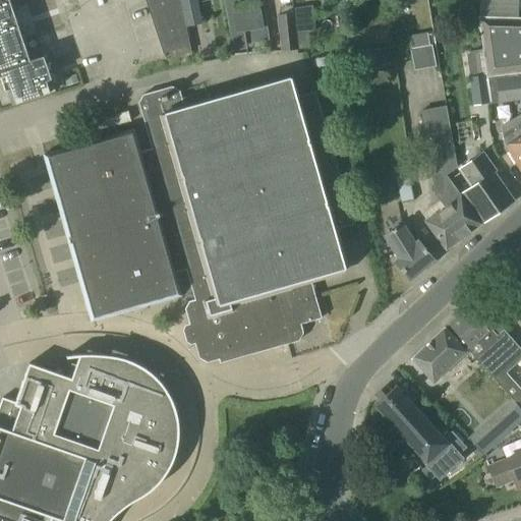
[(0,0),(0,77),(6,75),(15,104),(53,91),(44,62),(31,66),(7,0),(0,0)]
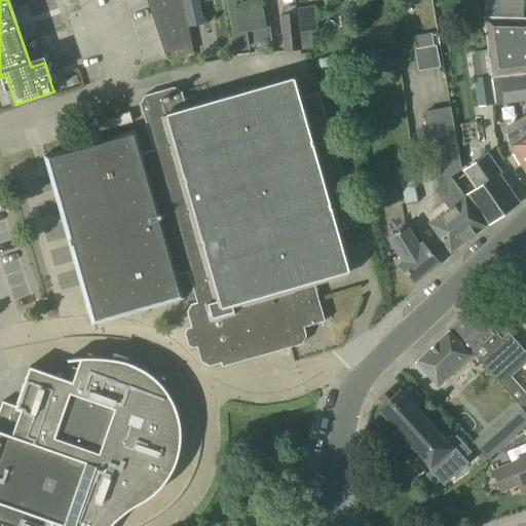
[(145,0),(164,55),(176,51),(178,59),(185,57),(184,55),(192,52),(181,0),(145,0)]
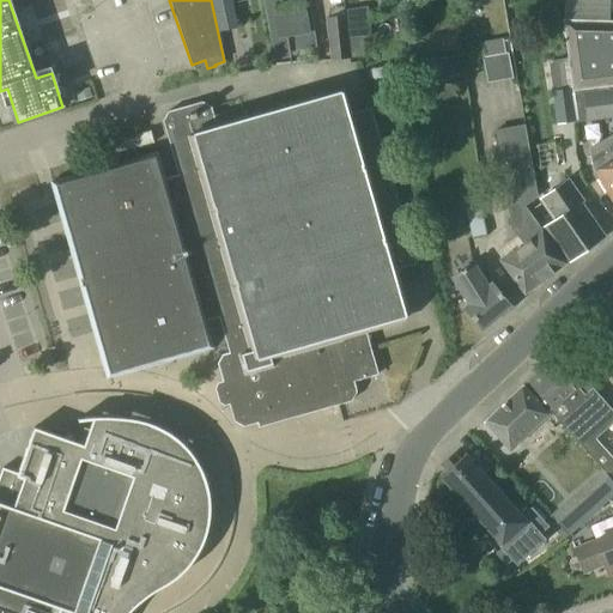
[(329,18),(325,18),(329,61),(350,59),(349,47),(345,16),(344,16),(344,11),(344,7),(328,8),(329,18)]
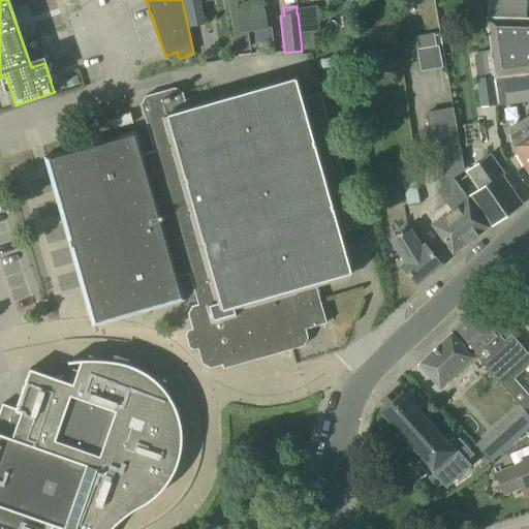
[(300,9),(297,9),(297,13),(298,13),(301,40),(302,51),(313,49),(313,48),(314,48),(313,38),(313,34),(320,33),(317,6),(310,7),(300,9)]
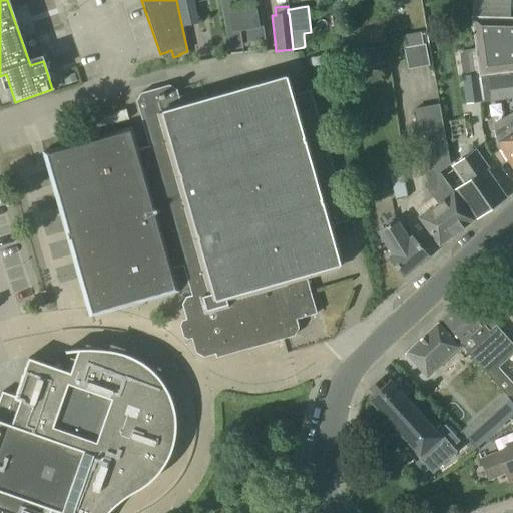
[(504,18),(470,18),(474,47),(478,74),(477,74),(478,83),(512,77),(512,18),(509,18),(504,18)]
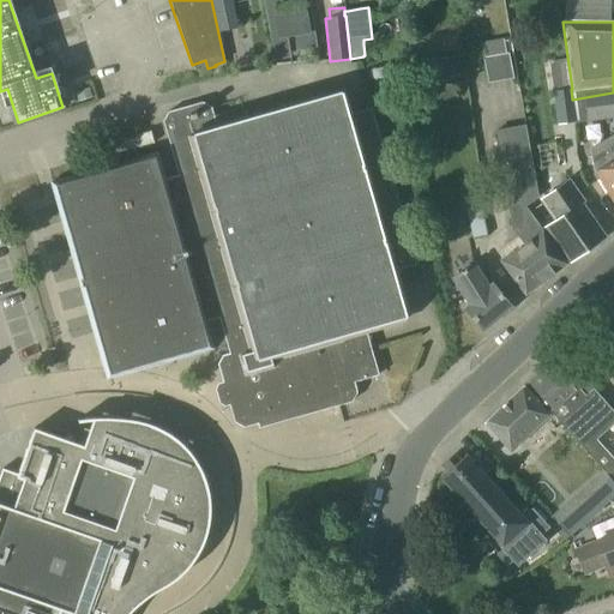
[(506,41),(481,46),(482,56),(509,53),(506,41)]
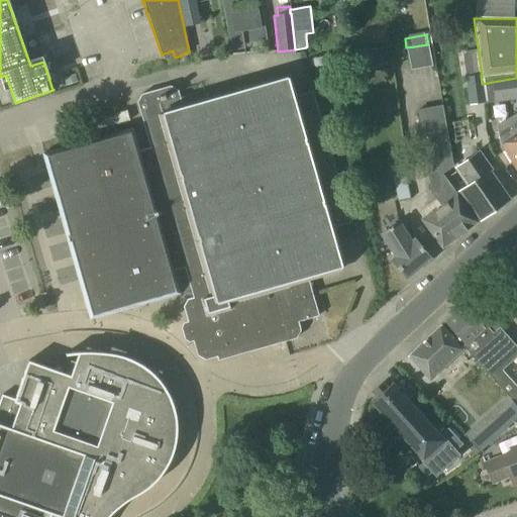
[(356,71),(379,68),(376,48),(354,52),(356,71)]
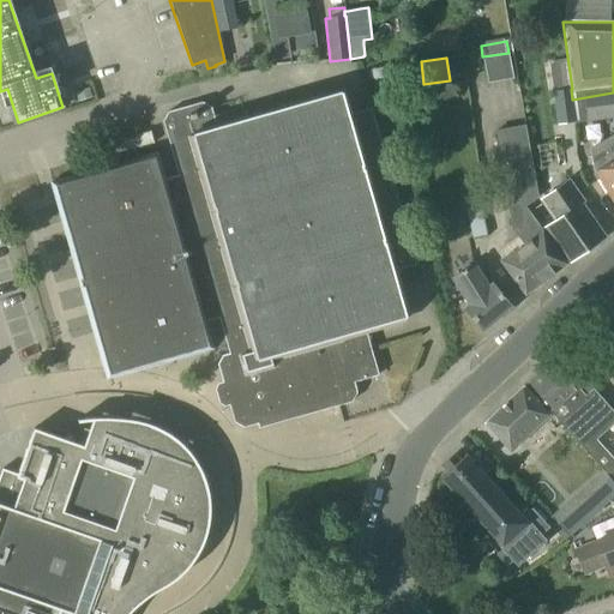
[(576,124),(572,100),(571,89),(553,91),(558,127),(576,124)]
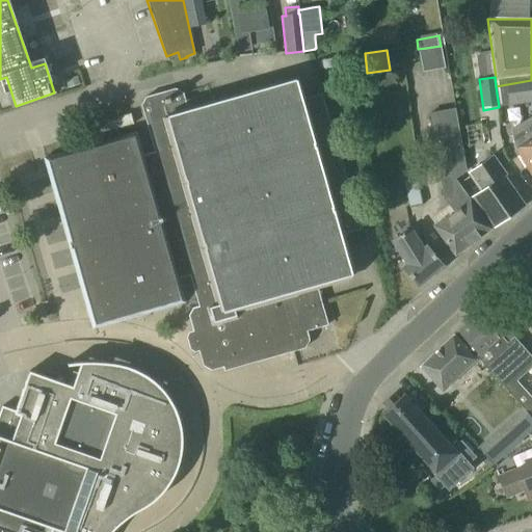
[(191,329),(192,331),(188,333),(185,337),(189,350),(194,352),(197,351),(198,353),(202,367),(210,371),(222,368),(223,371),(288,353),(293,351),(304,348),(309,341),(307,331),(327,325),(316,285),(350,275),(350,274),(351,274),(341,235),(360,230),(321,95),(301,100),(296,80),(295,80),(295,79),(187,110),(183,94),(175,88),(145,98),(140,105),(154,152),(139,156),(133,136),(48,161),(71,242),(69,242),(71,248),(73,248),(95,325),(181,300),(175,280),(189,275),(197,307),(192,308),(187,316),(191,329)]
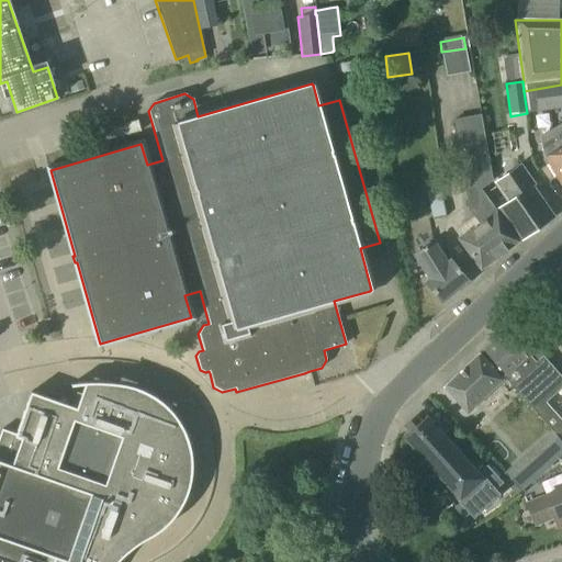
[(561,85),(524,91),(527,113),(561,109),(561,85)]
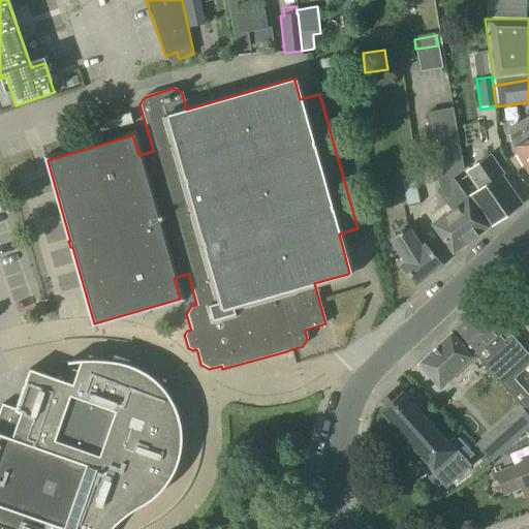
[(452,254),(488,228),(466,199),(453,179),(463,170),(452,107),(425,113),(440,197),(445,204),(430,214),(435,222),(431,225),(452,254)]
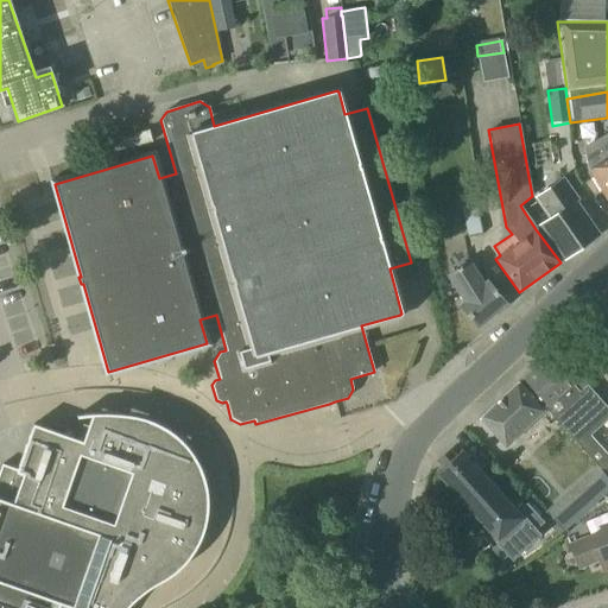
[(150,143),(146,132),(119,139),(122,150),(150,143)]
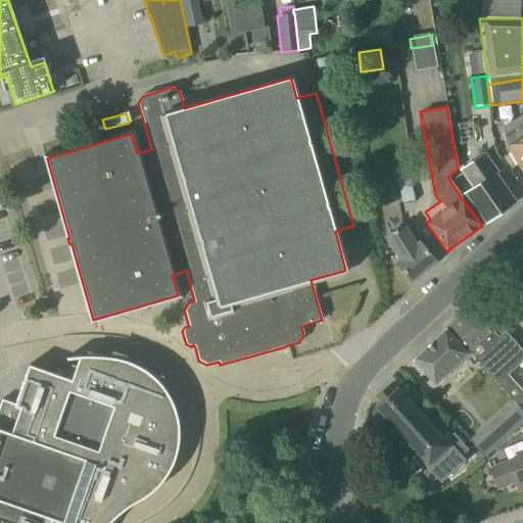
[(522,114),(513,122),(522,138),(522,114)]
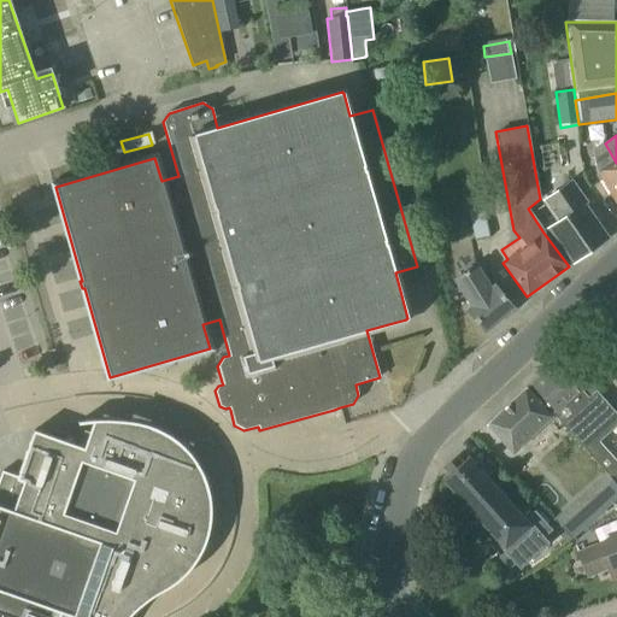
[(616,205),(616,163),(605,144),(592,151),(597,171),(598,174),(616,205)]
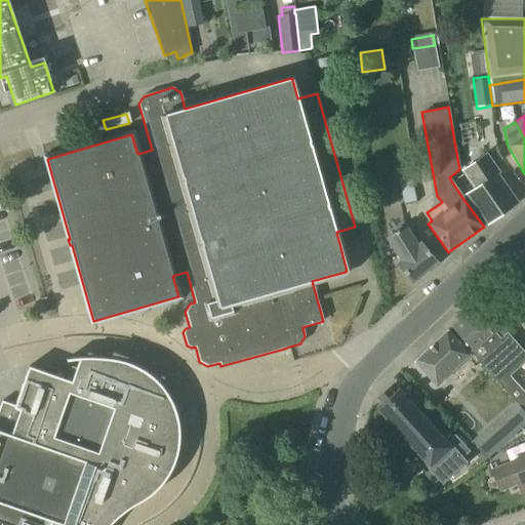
[(487,224),(516,203),(493,171),(495,170),(485,156),(463,171),(476,189),(467,195),(487,224)]
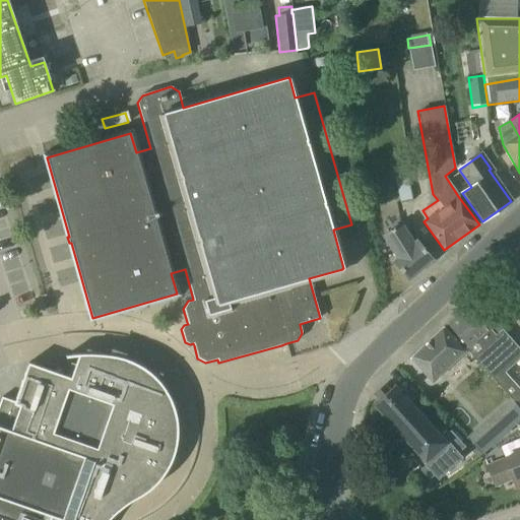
[(414,243),(407,232),(401,221),(381,235),(395,259),(392,261),(408,280),(433,260),(416,241),(414,243)]
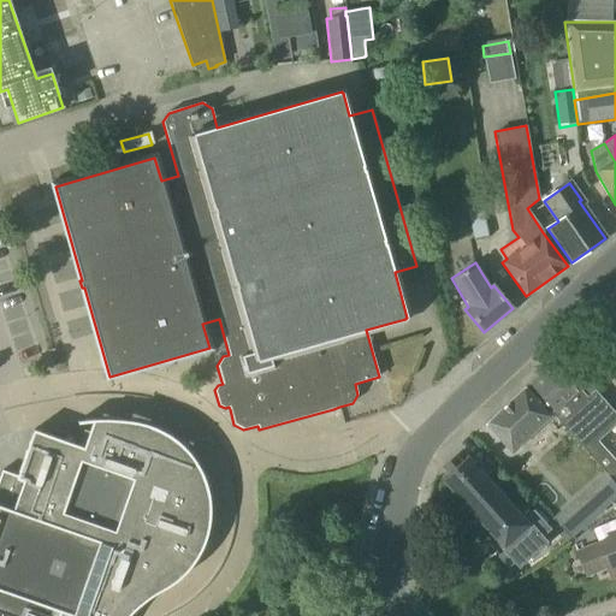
[(566,349),(527,385),(552,413),(551,414),(556,418),(557,420),(572,436),(604,472),(615,485),(615,462),(615,463),(596,442),(615,422),(615,414),(594,391),(586,381),(592,377),(566,349)]
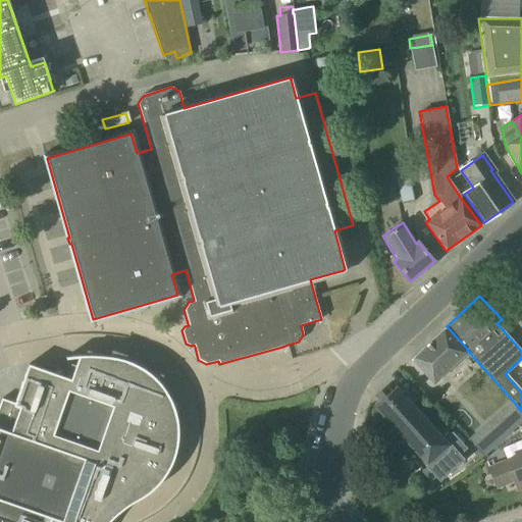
[(434,383),(436,381),(467,354),(445,329),(412,360),(434,383)]
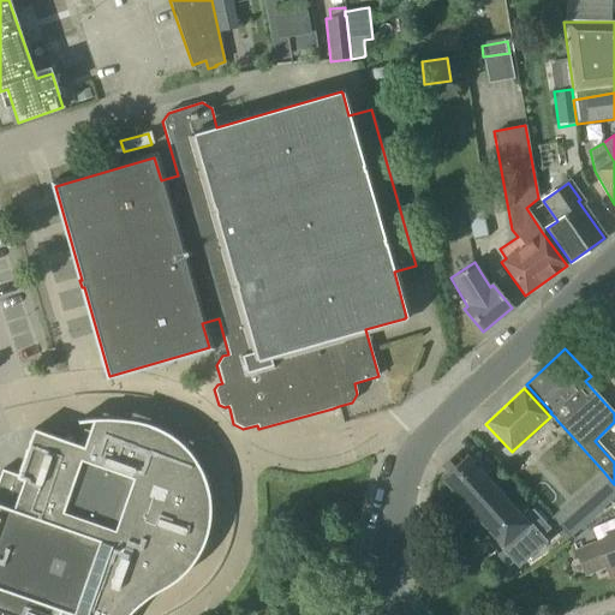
[(141,424),(125,421),(109,419),(94,419),(78,421),(78,423),(83,423),(93,422),(83,447),(34,430),(17,476),(1,470),(0,475),(0,614),(129,614),(136,608),(144,601),(154,595),(163,589),(169,585),(175,580),(181,575),(187,569),(192,563),(197,557),(201,550),(203,544),(206,536),(208,529),(209,521),(210,513),(210,506),(209,499),(208,490),(206,483),(203,476),(199,469),(196,463),(191,455),(186,449),(180,445),(174,440),(168,435),(167,436),(169,437),(168,441),(151,435),(153,429),(155,430),(155,428),(141,424)]
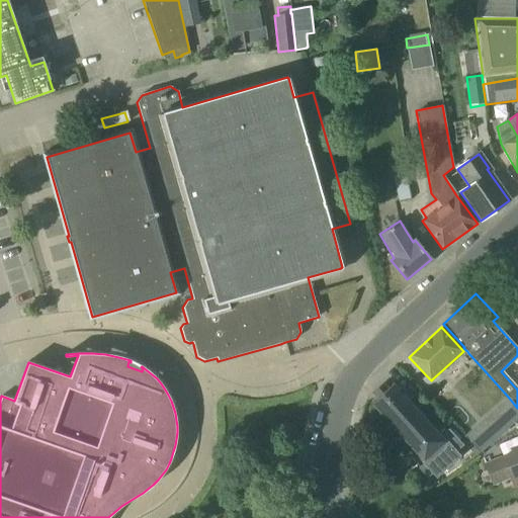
[(441,436),(394,383),(387,389),(383,383),(372,394),(377,399),(371,404),(423,460),(421,462),(423,464),(418,468),(427,479),(432,473),(436,479),(460,456),(456,451),(463,445),(451,432),(448,429),(441,436)]
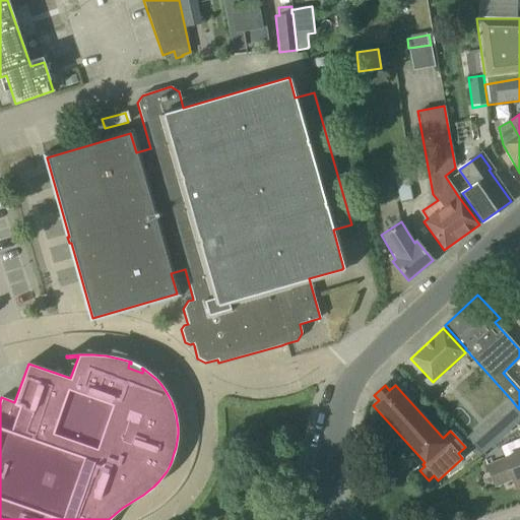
[(481,455),(501,438),(484,420),(466,438),(481,455)]
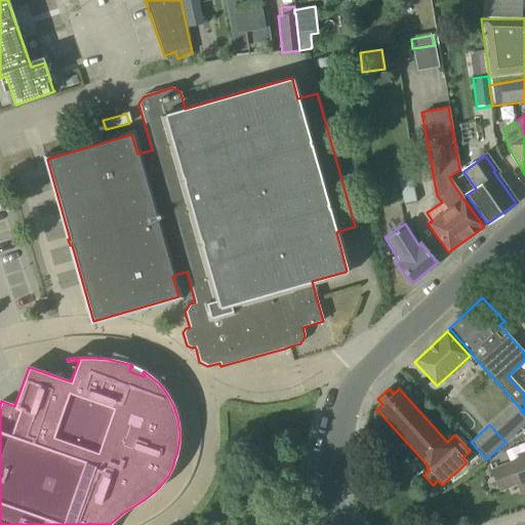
[(524,456),(491,472),(499,491),(517,484),(520,491),(524,489),(524,456)]
